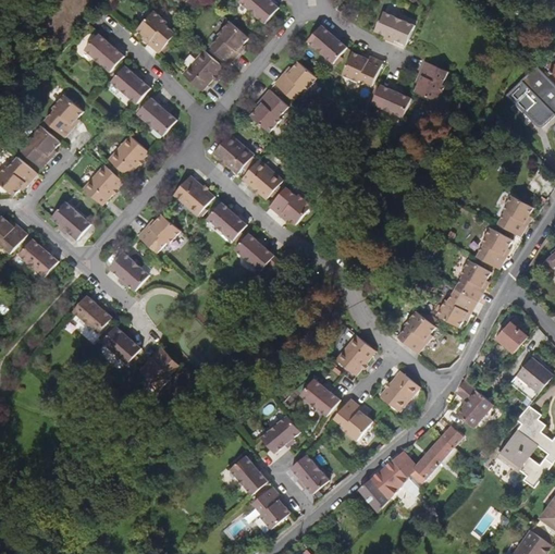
[(278,8),(270,0),(238,0),(264,23),(278,8)]
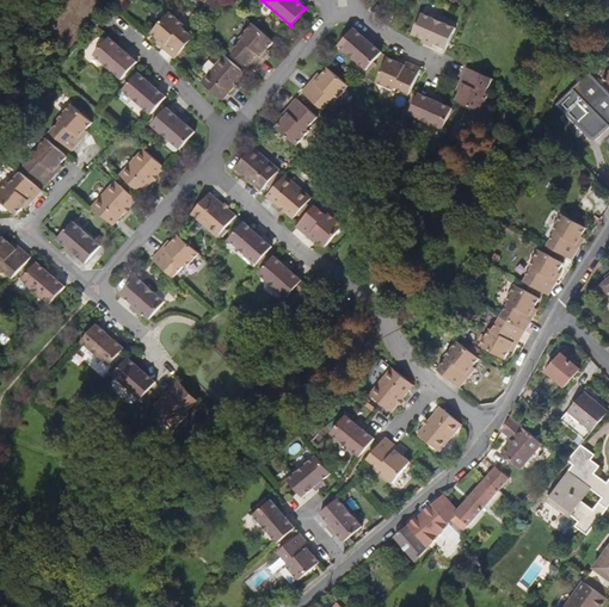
[(191,36),(179,25),(182,23),(167,11),(149,32),(155,37),(162,44),(160,47),(161,48),(172,57),(191,36)]
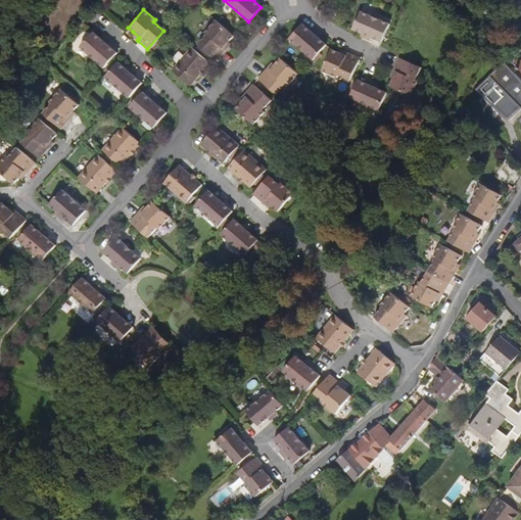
[(380,41),(388,24),(359,10),(350,28),(360,32),(368,36),(380,41)]
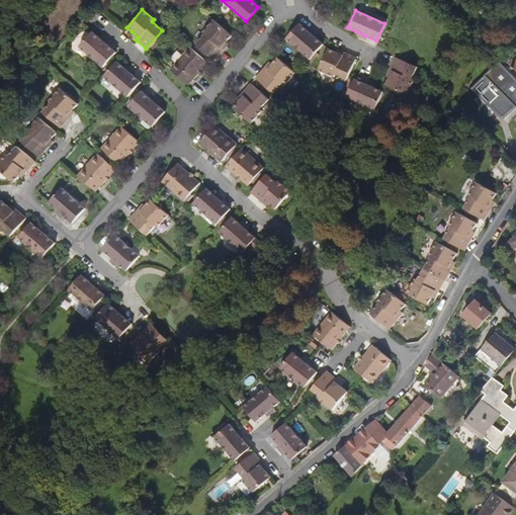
[(230,33),(211,18),(200,30),(202,32),(194,41),(212,59),(220,52),(222,49),(220,46),(224,40),(230,33)]
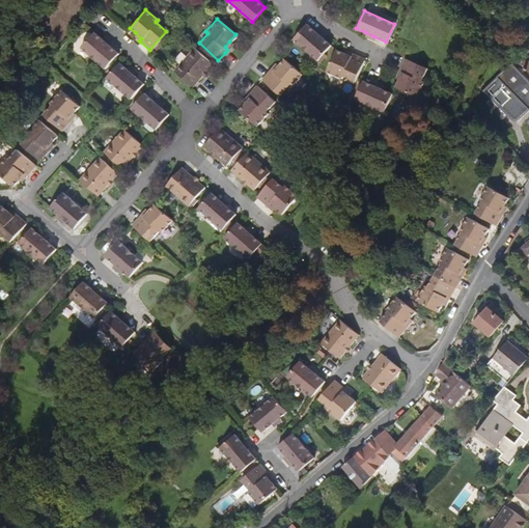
[(329,44),(322,37),(314,31),(305,23),(291,38),(316,59),(329,44)]
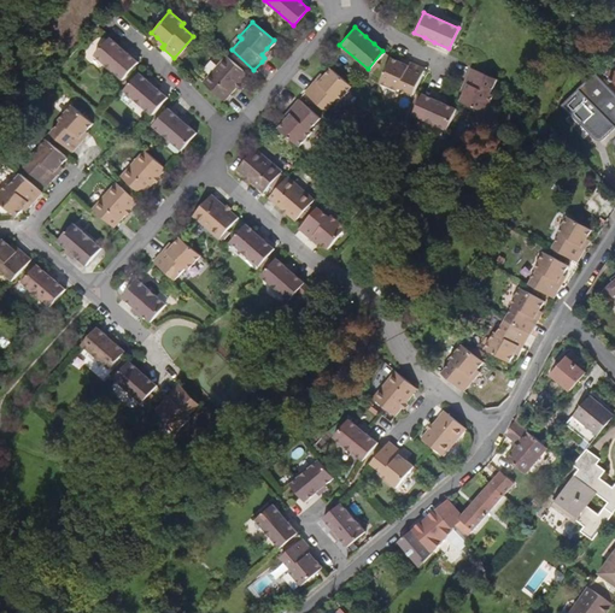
[(372,36),(368,33),(365,36),(374,43),(376,40),(372,36)]
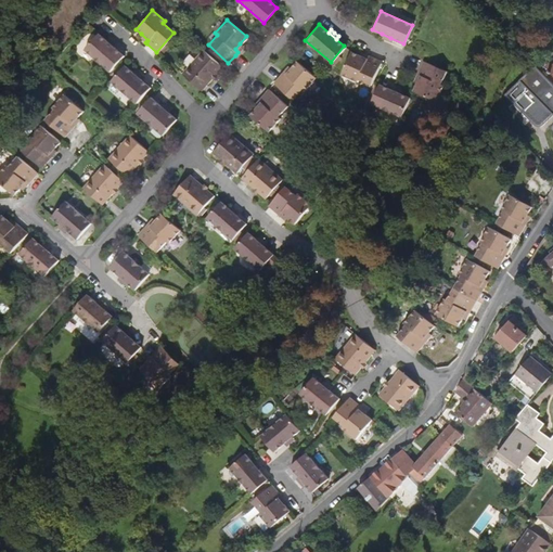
[(123,55),(113,47),(105,40),(98,34),(84,49),(108,72),(118,60),(123,55)]
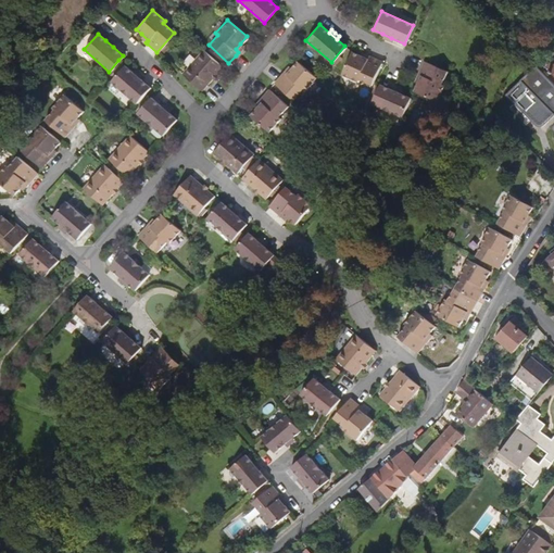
[(112,41),(108,37),(105,40),(113,47),(115,44),(112,41)]
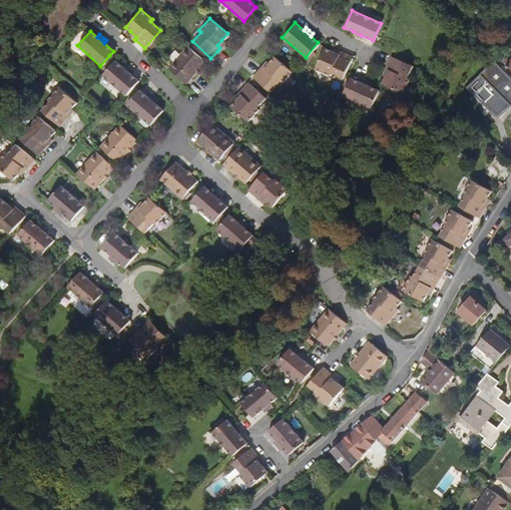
[(510,37),(501,48),(508,55),(503,59),(510,66),(510,37)]
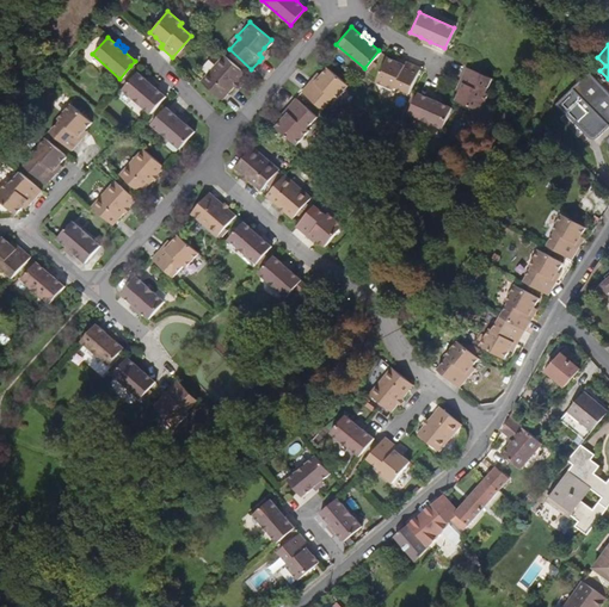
[(232,86),(237,80),(244,73),(221,54),(198,80),(220,98),(232,86)]
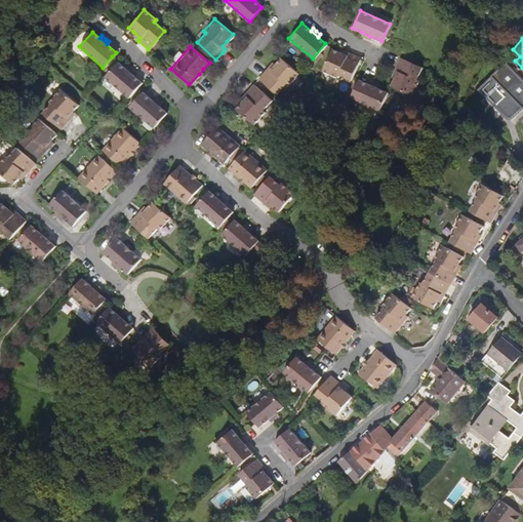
[(352,76),(359,57),(347,52),(347,51),(346,54),(339,51),(330,47),(321,70),(336,77),(337,74),(350,79),(352,76)]
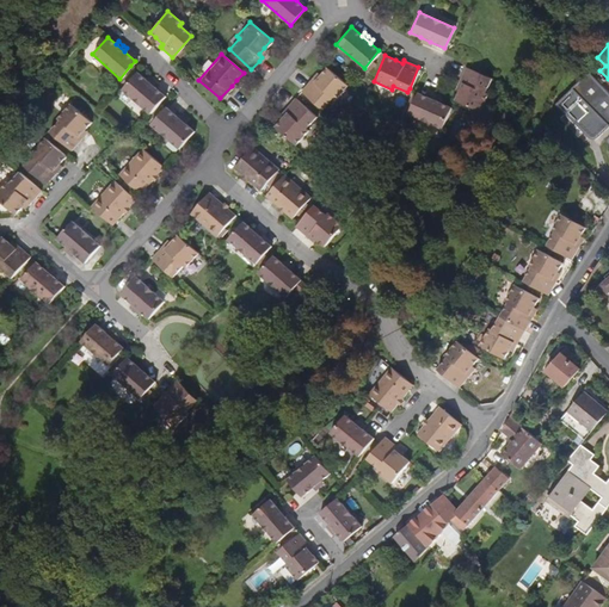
[(333,100),(346,85),(325,66),(318,74),(313,81),(309,79),(307,82),(300,91),(321,109),(331,98),(333,100)]
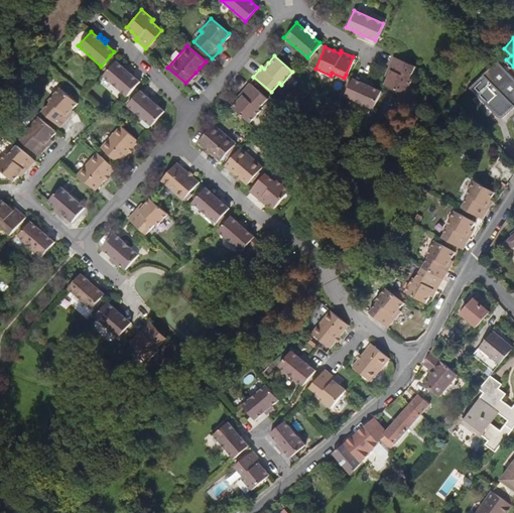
[(404,93),(411,78),(408,77),(413,66),(392,55),(386,68),(389,69),(386,76),(383,83),(404,93)]
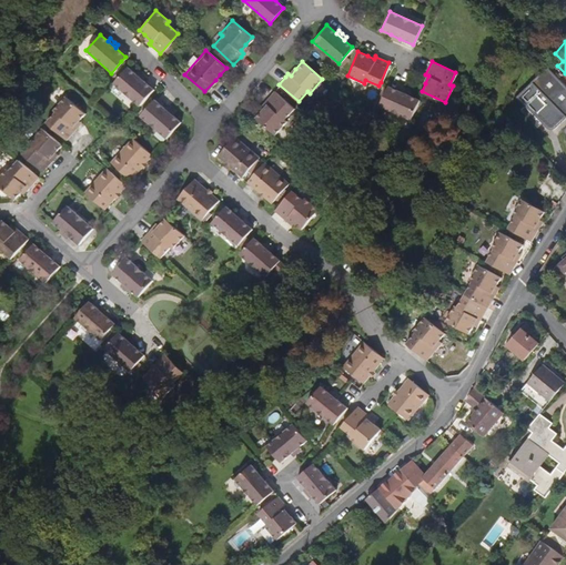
[(565,113),(565,88),(544,66),(514,97),(523,104),(518,109),(519,110),(524,106),(541,122),(547,128),(548,129),(549,129),(553,128),(565,113)]
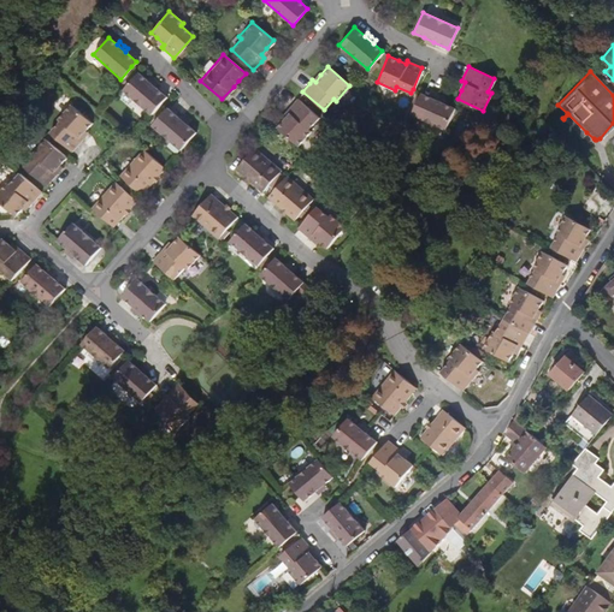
[(165,96),(154,87),(146,79),(137,72),(122,90),(149,114),(160,102),(165,96)]
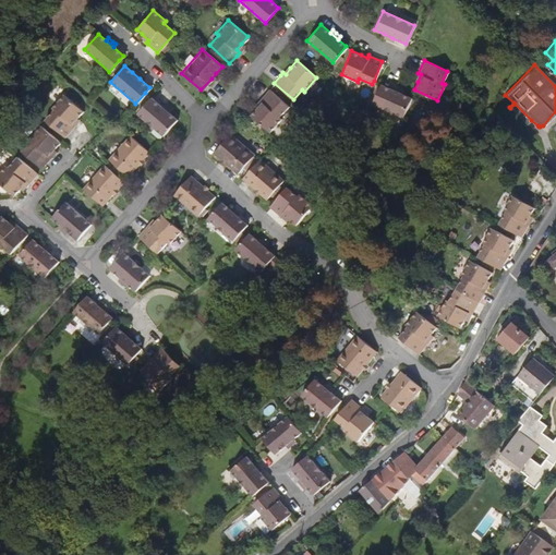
[(139,73),(135,69),(132,72),(140,79),(143,75),(139,73)]
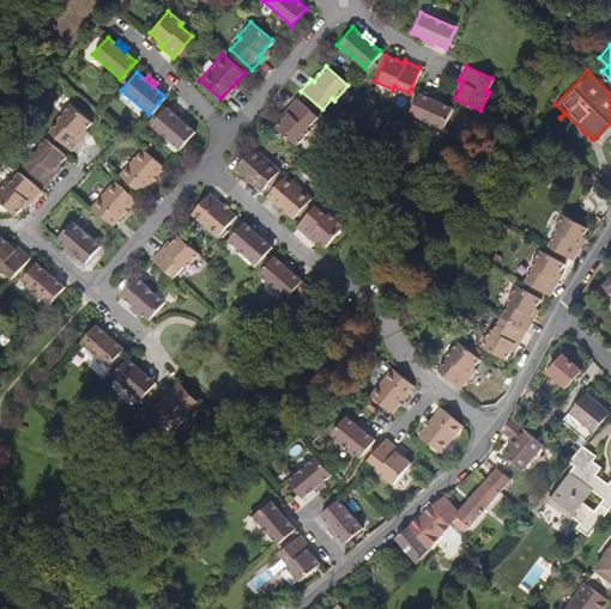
[(442,128),(452,107),(441,102),(430,97),(417,91),(407,113),(442,128)]
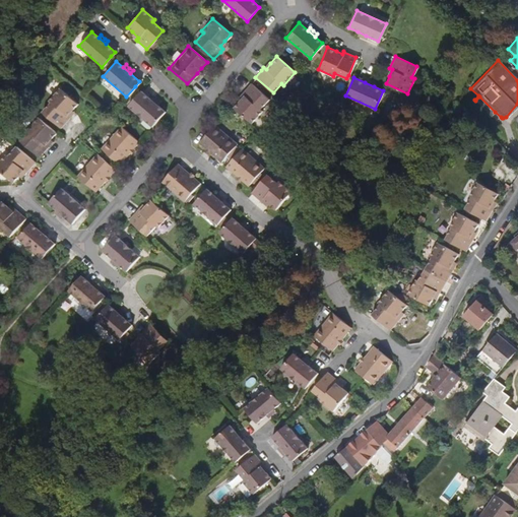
[(267,100),(249,83),(243,90),(241,93),(243,95),(239,101),(233,107),(251,123),(261,111),(259,109),(267,100)]
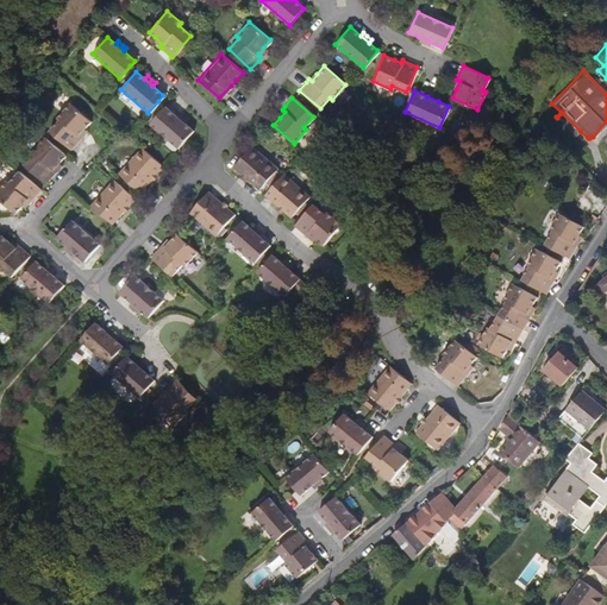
[(83,127),(89,120),(69,102),(56,117),(58,119),(49,131),(70,149),(80,138),(77,134),(83,127)]
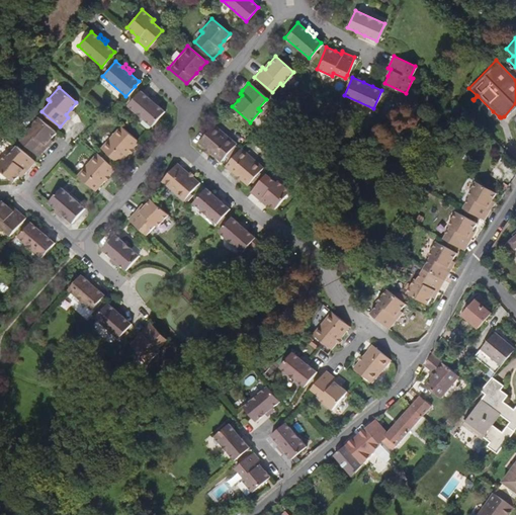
[(164,110),(156,104),(149,98),(140,90),(127,105),(151,125),(164,110)]
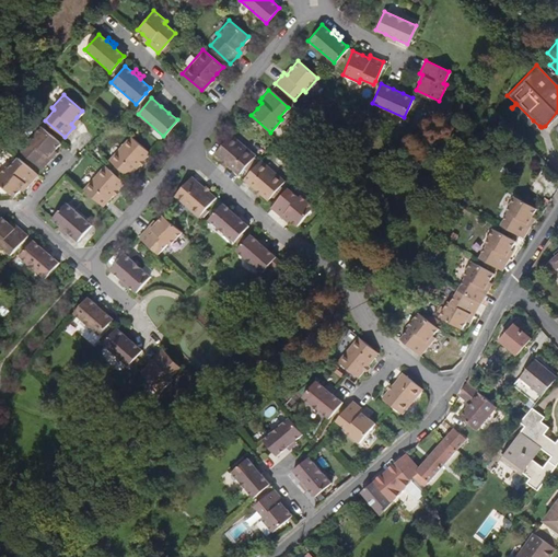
[(166,106),(164,103),(161,106),(169,113),(171,109),(166,106)]
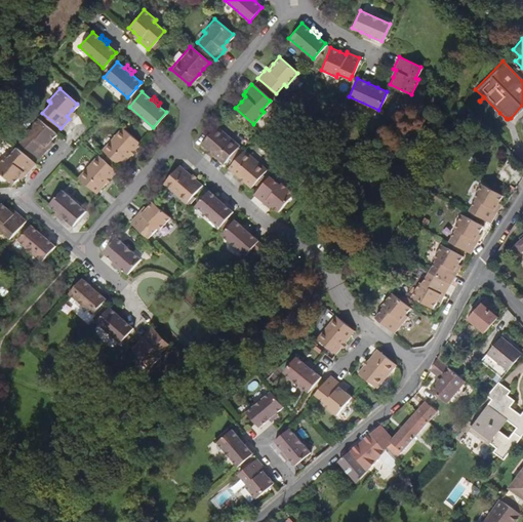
[(484,97),(480,102),(495,117),(499,113),(484,97)]
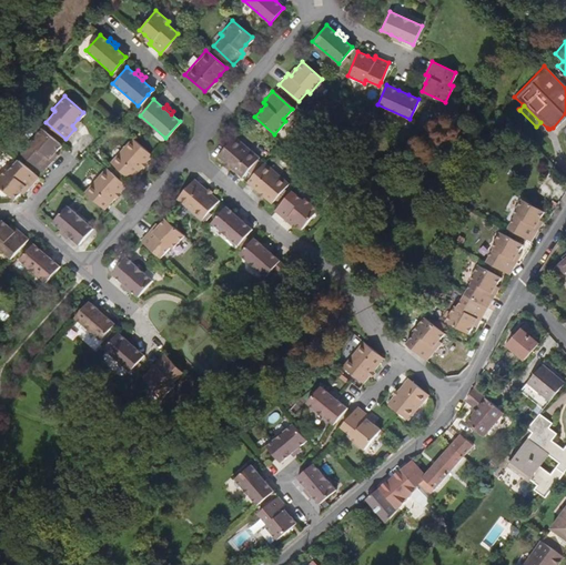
[(49,158),(54,151),(60,144),(40,128),(29,141),(31,143),(22,153),(42,171),(49,163),(51,160),(49,158)]
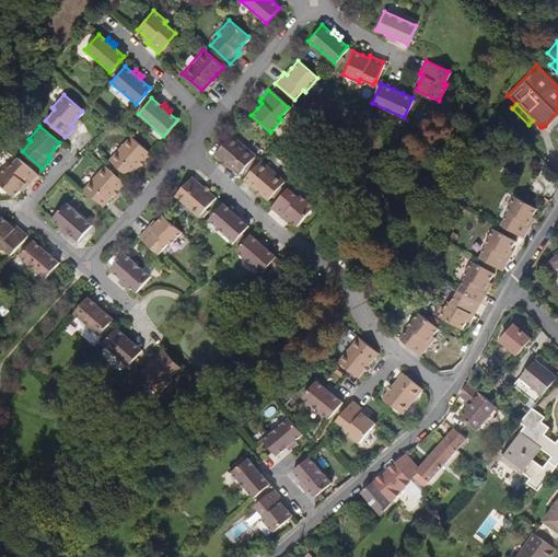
[(251,153),(228,132),(211,152),(219,159),(223,162),(227,165),(234,172),(251,153)]
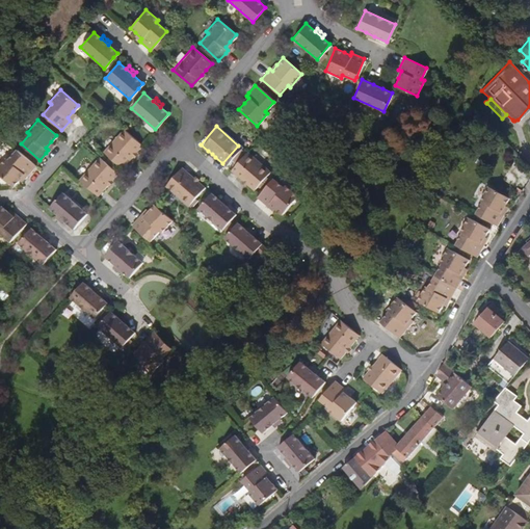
[(135,152),(141,144),(123,128),(103,151),(122,167),(131,156),(135,152)]
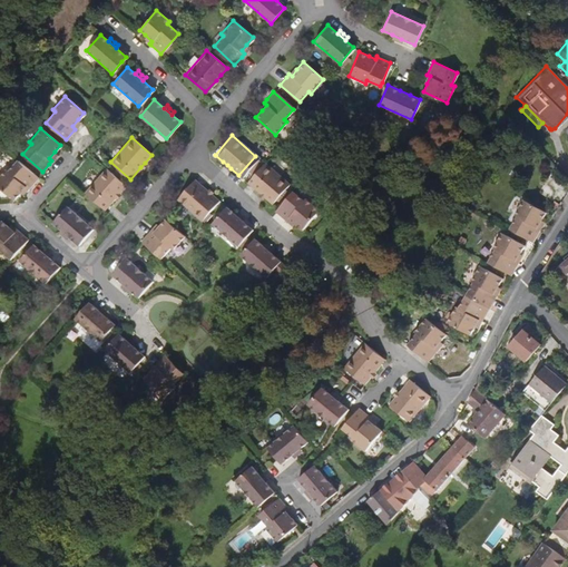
[(28,187),(37,177),(17,159),(8,170),(6,168),(0,175),(0,187),(13,199),(19,193),(26,185),(28,187)]
